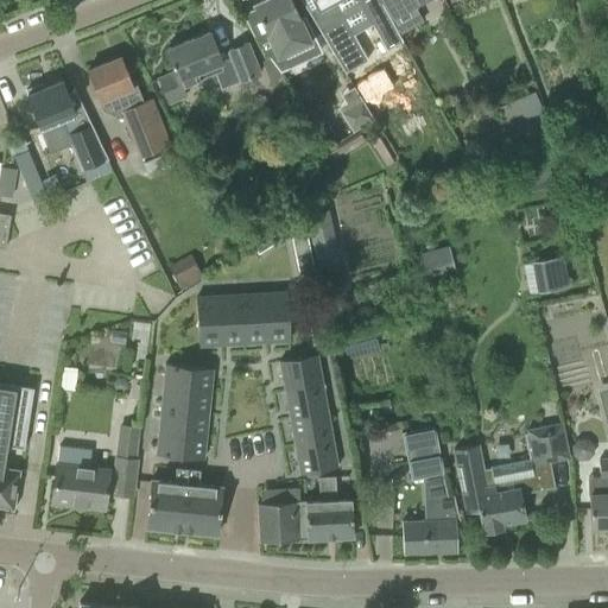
[(314,39),(303,17),(299,18),(290,0),(259,0),(252,4),(265,31),(253,37),(264,56),(267,55),(279,71),(286,68),(280,55),(314,39)]
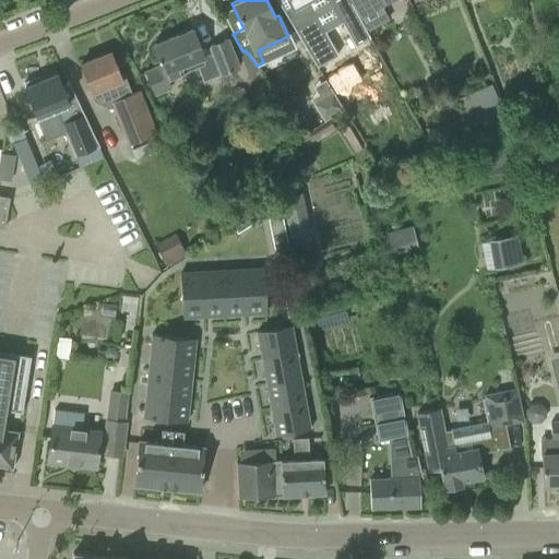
[(307,0),(286,0),(292,8),(294,7),(301,22),(293,27),(332,94),(334,97),(365,78),(337,32),(328,38),(306,0),(307,0)]
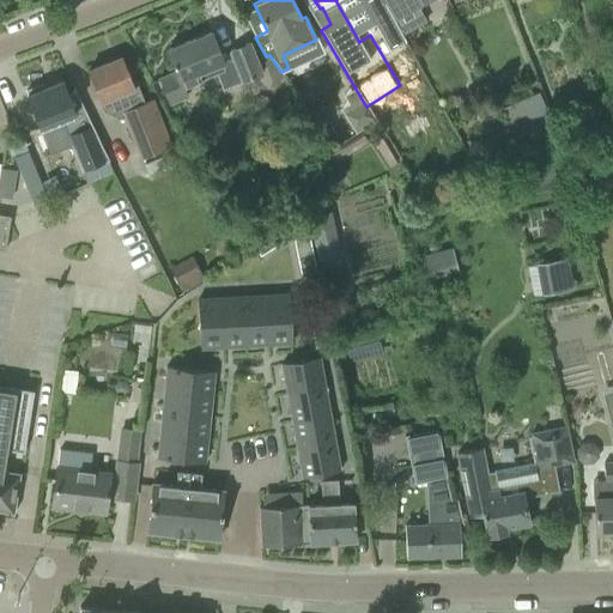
[(381,0),(401,35),(425,20),(413,0),(381,0)]
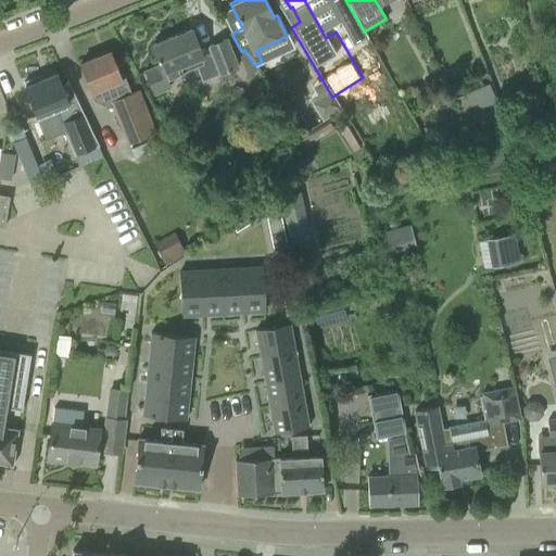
[(236,67),(225,39),(207,46),(209,49),(200,52),(190,29),(151,45),(159,65),(143,71),(153,95),(167,88),(164,79),(197,66),(202,80),(218,74),(216,67),(226,64),(228,71),(236,67)]
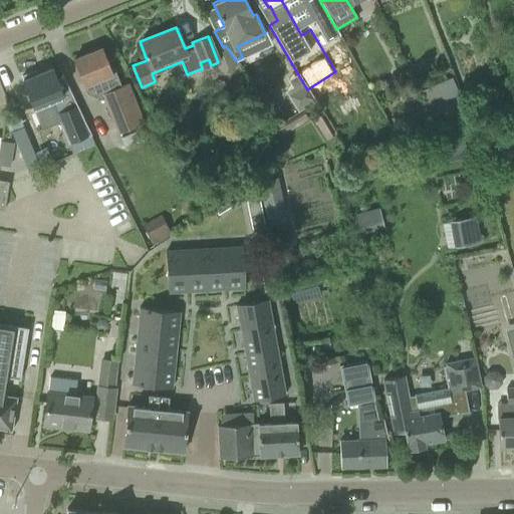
[(72,59),(80,78),(86,94),(95,98),(101,95),(117,135),(145,123),(129,83),(120,86),(114,72),(111,73),(101,48),(72,59)]
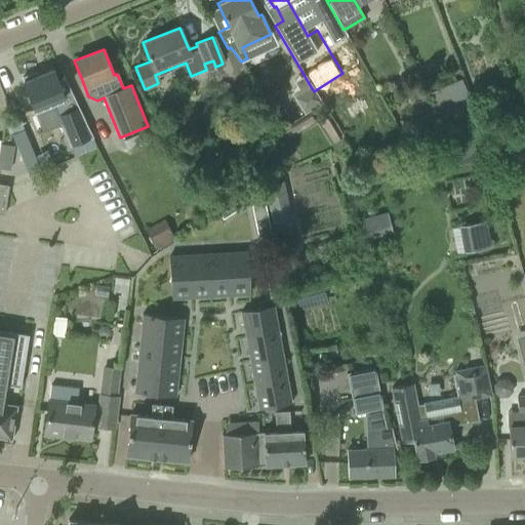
[(24,81),(22,82),(35,115),(53,108),(70,147),(92,137),(63,76),(62,76),(63,78),(57,80),(52,70),(37,76),(35,72),(22,77),(24,81)]
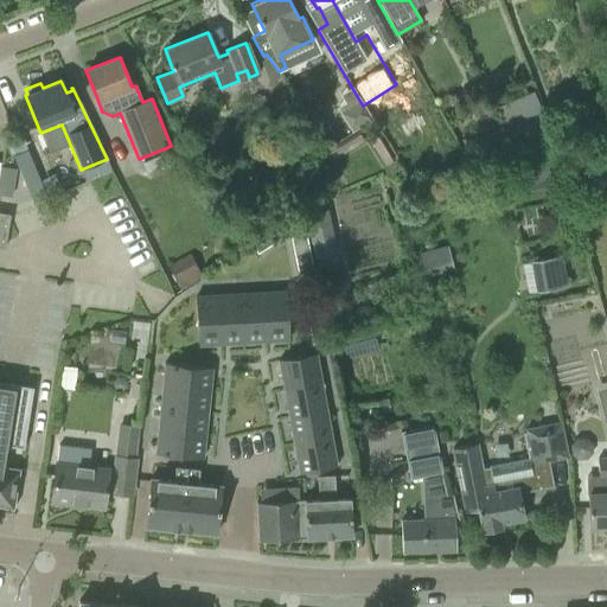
[(497,107),(517,151),(545,138),(525,94),(497,107)]
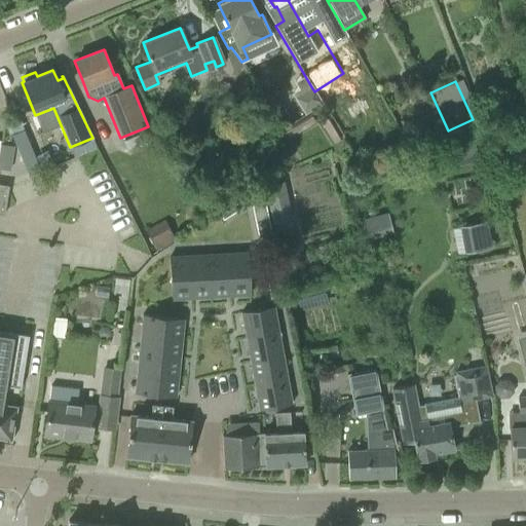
[(312,88),(295,99),(304,114),(322,103),(314,91),(312,88)]
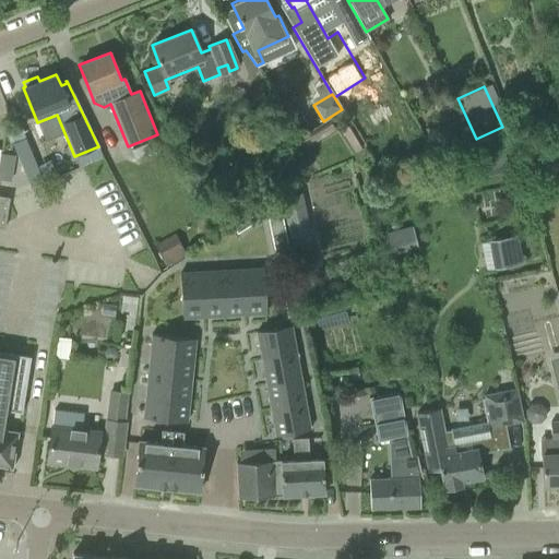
[(308,121),(298,127),(304,134),(313,129),(308,121)]
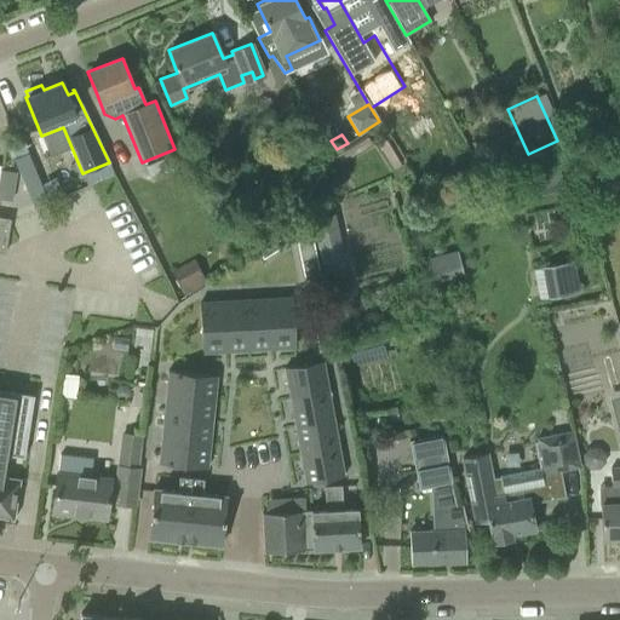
[(573,187),(569,171),(566,159),(551,162),(558,190),(573,187)]
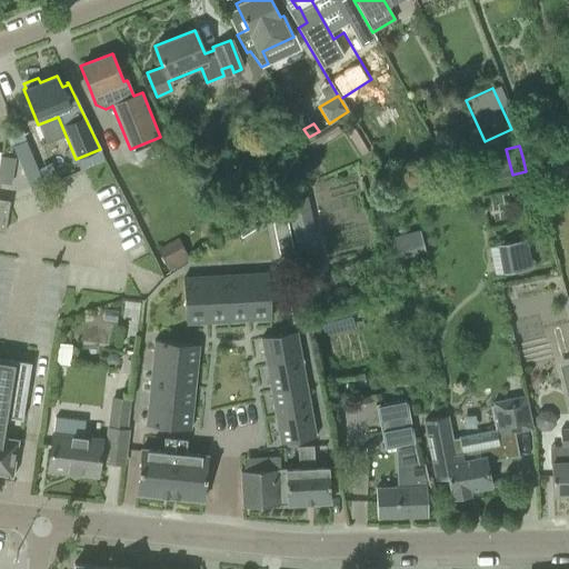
[(312,223),(290,228),(293,242),(316,238),(312,223)]
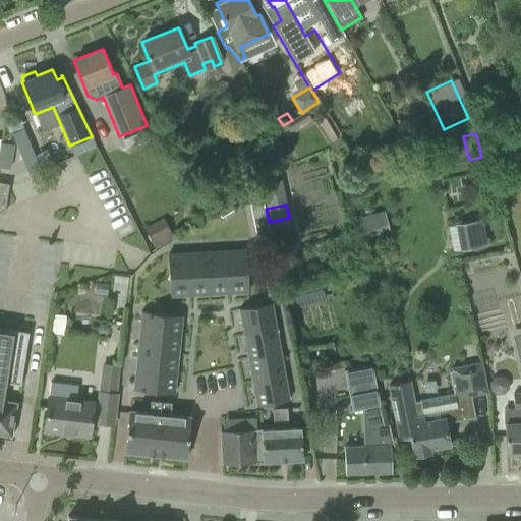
[(350,219),(356,240),(389,231),(383,210),(350,219)]
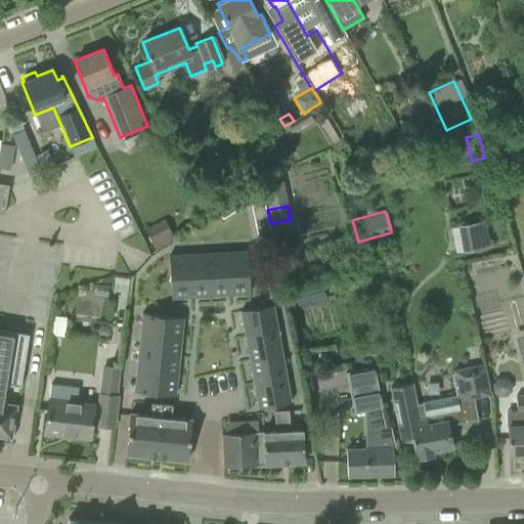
[(457,226),(462,252),(489,247),(485,221),(457,226)]
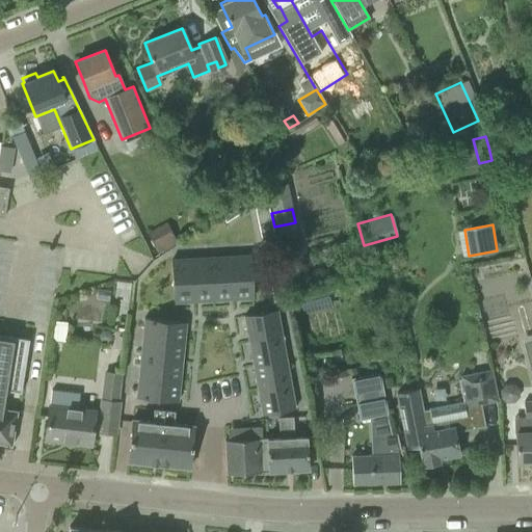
[(168,229),(149,239),(157,253),(177,242),(168,229)]
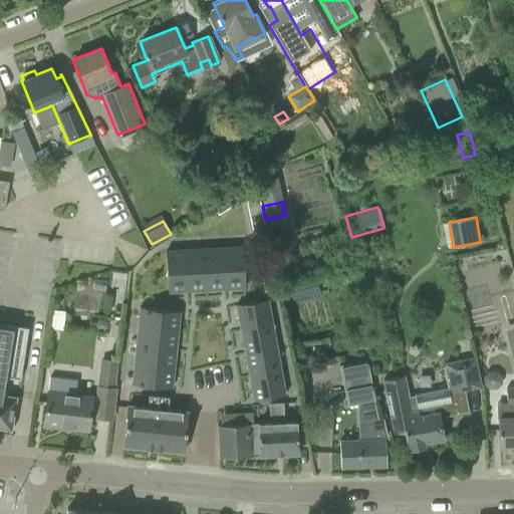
[(244,287),(242,247),(222,248),(225,288),(244,287)]
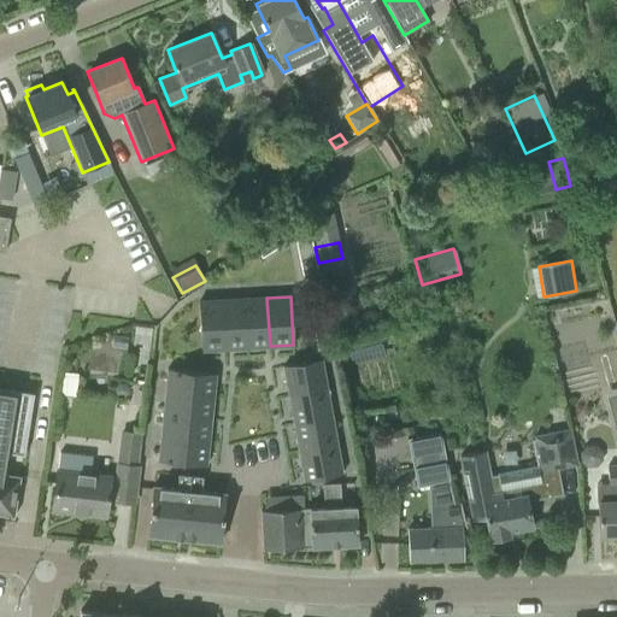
[(270,346),(266,298),(245,299),(247,347),(270,346)]
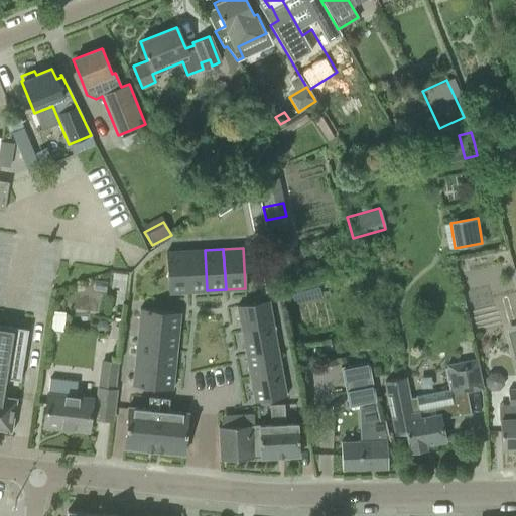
[(207,290),(205,250),(185,251),(187,291),(207,290)]
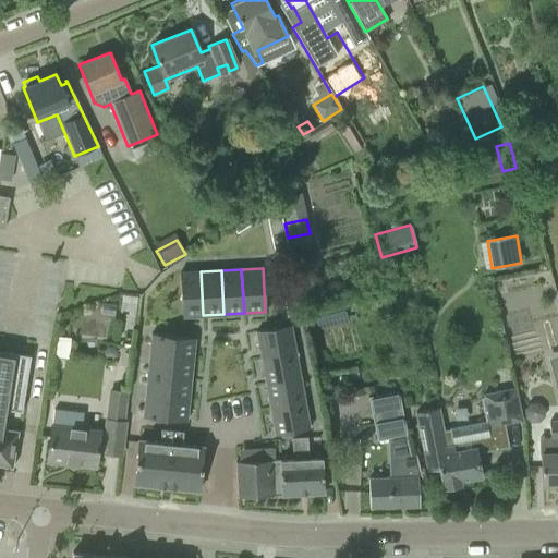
[(203,315),(201,271),(179,273),(181,316),(203,315)]
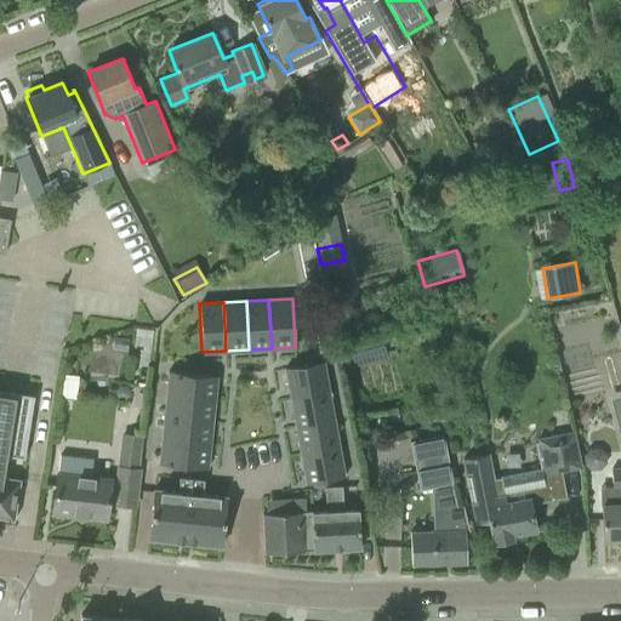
[(135,329),(132,345),(149,347),(151,330),(135,329)]
